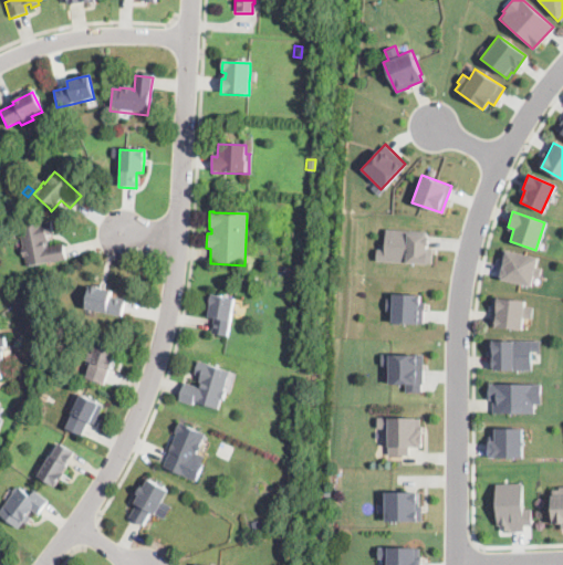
[(45,243),(47,248),(62,244),(65,260),(49,264),(49,262),(25,268),(23,258),(22,258),(20,249),(22,249),(18,229),(41,225),(40,223),(50,221),(53,236),(47,237),(48,242),(45,243)]
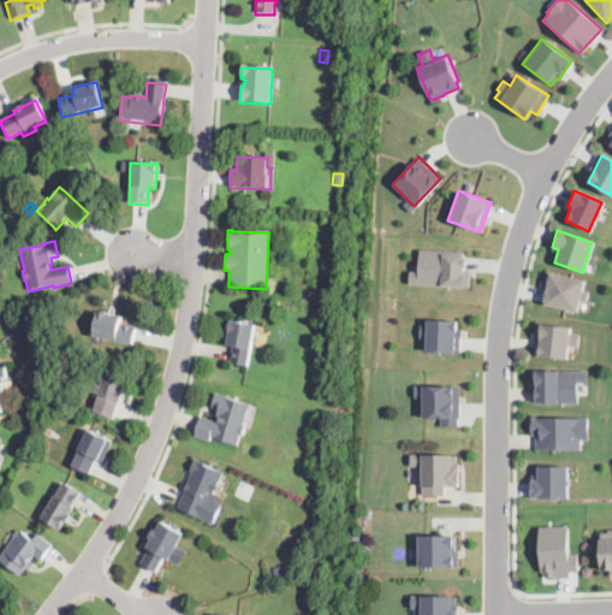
[(416,249),(463,252),(462,270),(468,271),(467,287),(406,283),(408,267),(416,267),(416,249)]
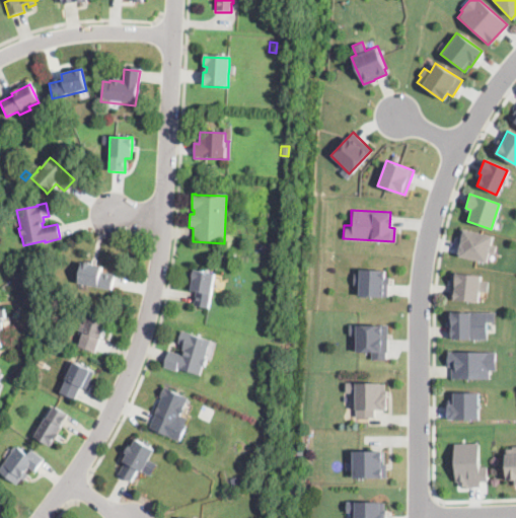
[(492,236),(486,262),(456,255),(459,242),(460,243),(463,229),(492,236)]
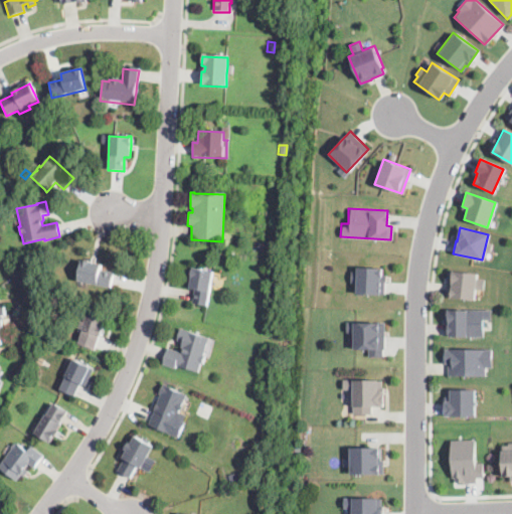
[(111,287),(110,289),(76,282),(80,264),(79,264),(79,262),(100,266),(99,271),(113,274),(111,287)]
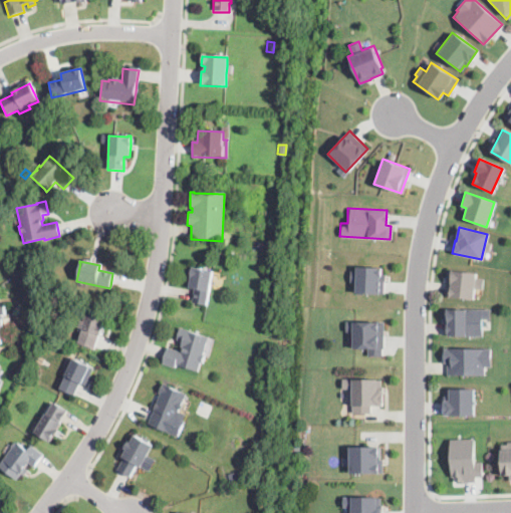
[(354,293),(381,293),(381,266),(354,266),(354,293)]
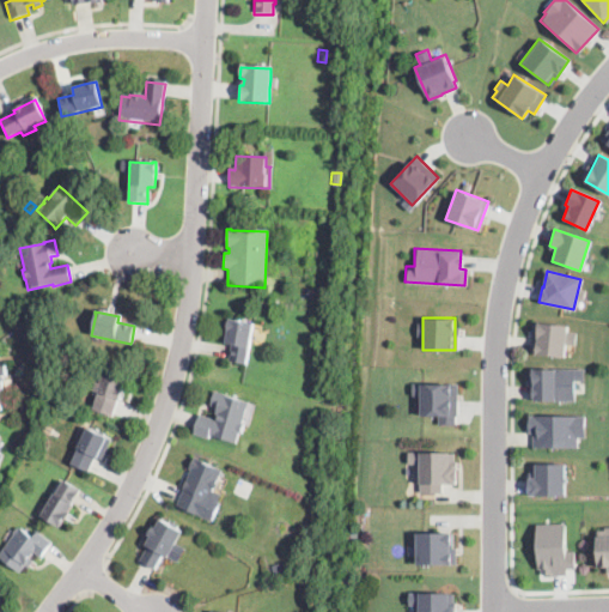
[(245,363),(245,365),(227,362),(230,345),(224,344),(229,320),(253,325),(245,363)]
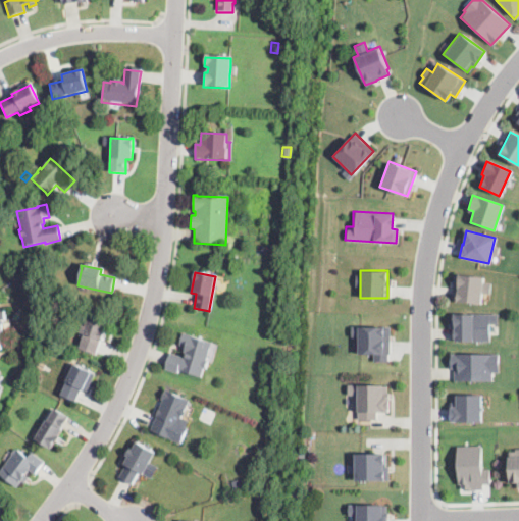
[(489,283),(488,293),(482,293),(481,303),(452,300),(453,287),(452,287),(453,273),(484,277),(483,282),(489,283)]
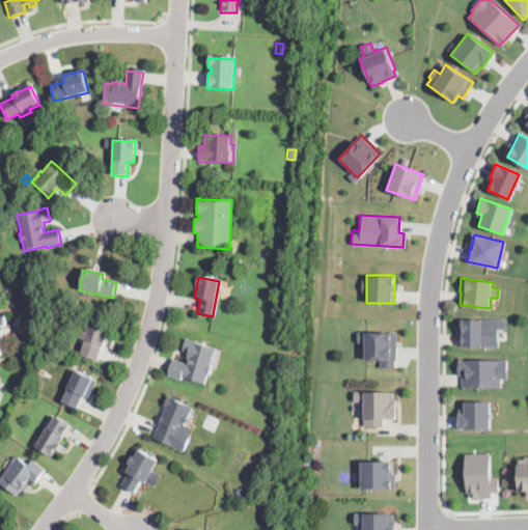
[(497,329),(497,346),(461,346),(461,342),(462,342),(462,334),(463,334),(463,333),(457,333),(457,318),(504,318),(504,329),(497,329)]
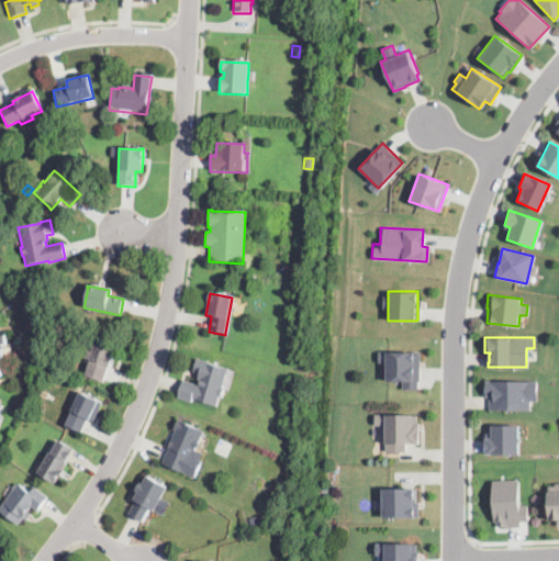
[(119,348),(115,356),(114,360),(113,360),(111,368),(107,367),(102,382),(85,376),(88,365),(84,362),(88,351),(91,352),(94,339),(119,348)]
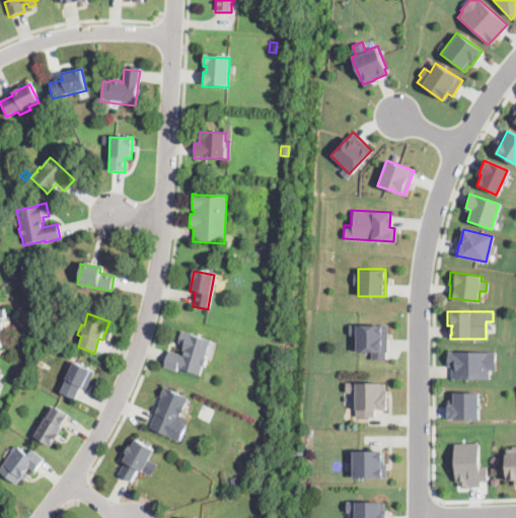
[(369,359),(385,359),(385,324),(356,324),(356,350),(369,350),(369,359)]
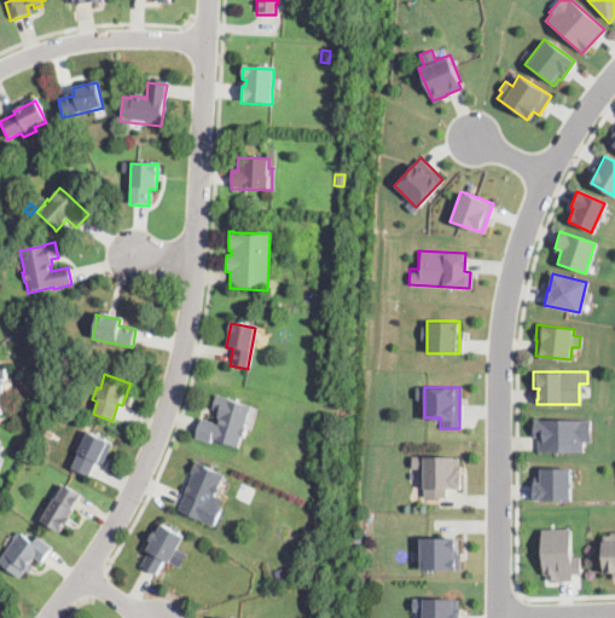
[(248,411),(243,428),(245,429),(243,438),(241,438),(238,448),(210,439),(209,444),(193,439),(195,434),(199,420),(216,425),(219,419),(216,417),(218,411),(212,410),(215,396),(249,408),(248,411)]
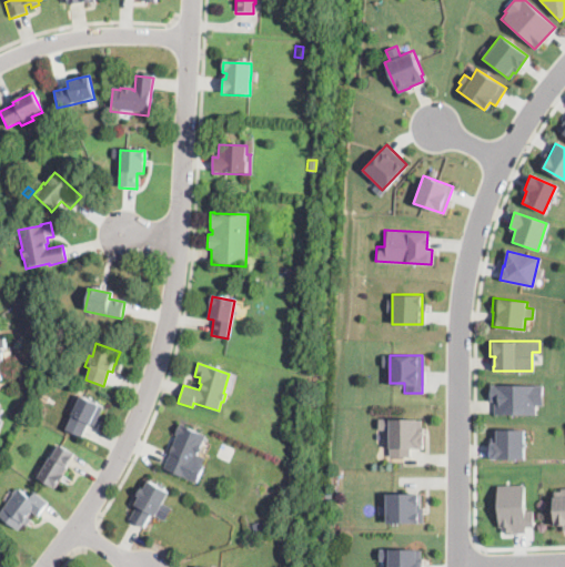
[(541,384),(541,405),(534,405),(534,414),(493,414),(493,401),(488,401),(488,384),(541,384)]
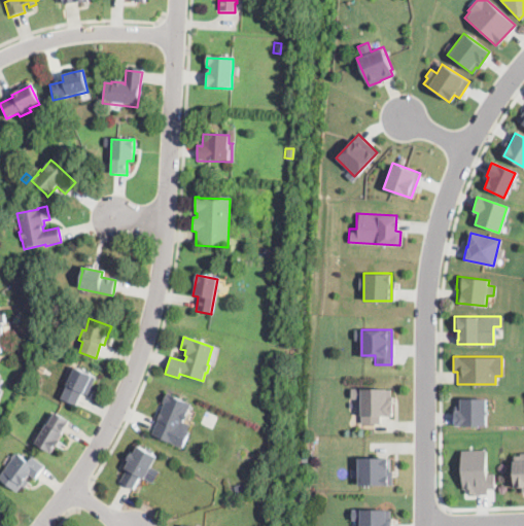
[(88,393),(85,396),(80,394),(75,407),(61,399),(67,386),(66,386),(74,369),(95,379),(88,393)]
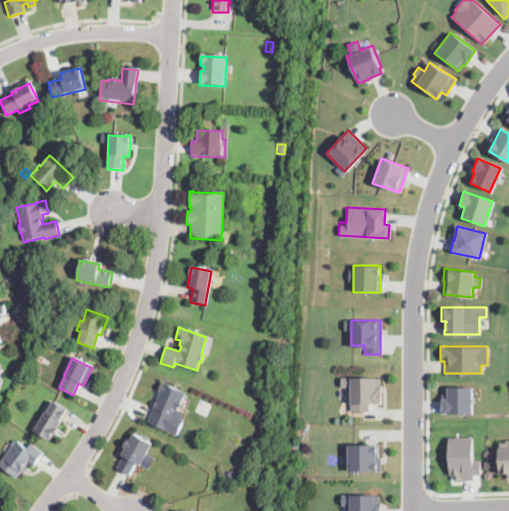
[(376,389),(382,389),(381,404),(370,404),(370,411),(349,411),(350,386),(341,386),(341,377),(376,378),(376,389)]
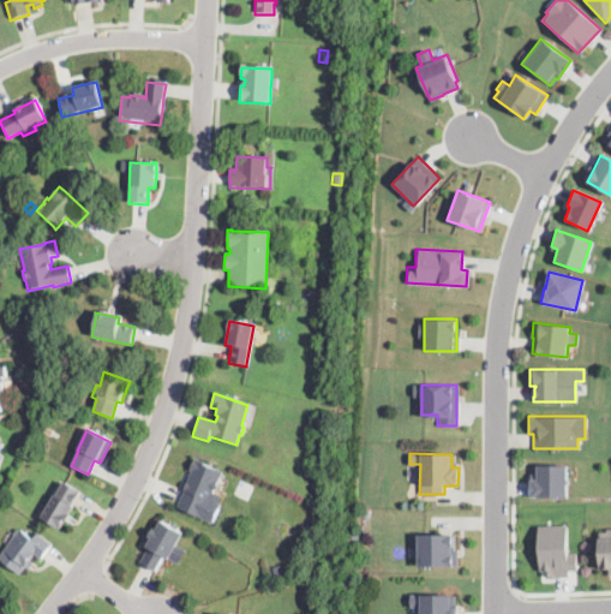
[(211,524),(211,525),(175,508),(183,493),(181,492),(190,472),(189,471),(190,466),(193,460),(221,474),(211,494),(220,498),(217,505),(220,506),(211,524)]
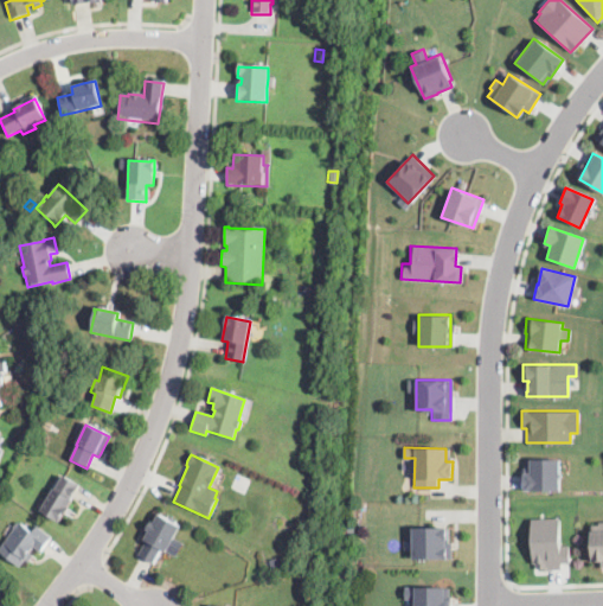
[(556,490),(556,459),(523,459),(523,490),(556,490)]
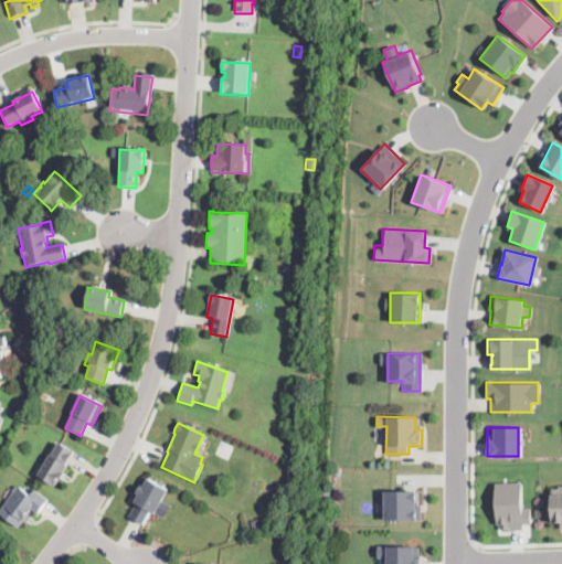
[(71,457),(65,465),(66,466),(62,472),(63,474),(60,480),(59,479),(54,487),(36,476),(49,456),(51,457),(57,445),(72,454),(71,457)]
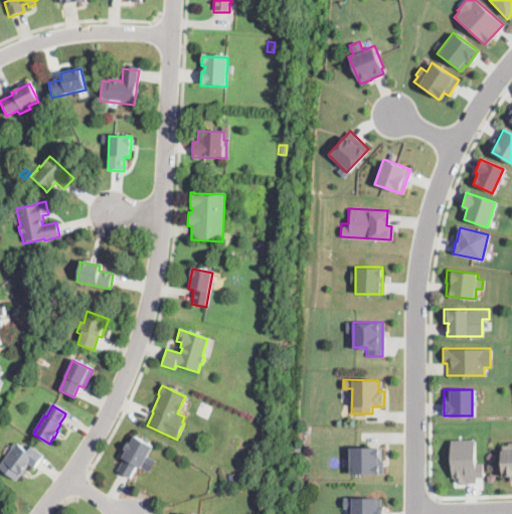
[(136,438),(151,447),(153,448),(140,469),(137,467),(130,480),(117,472),(123,460),(121,459),(125,452),(124,451),(128,443),(130,445),(134,437),(136,438)]
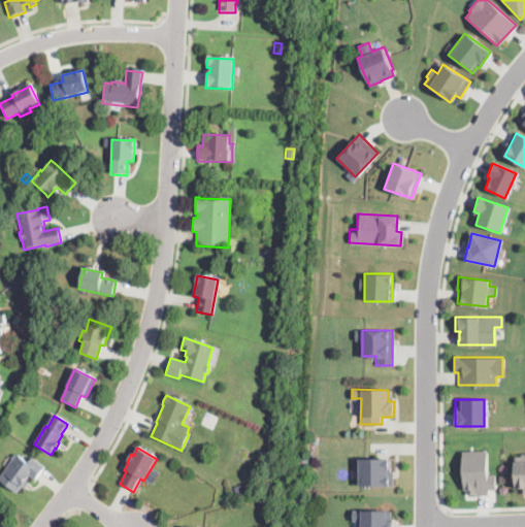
[(460,452),(462,490),(464,490),(464,497),(487,496),(486,490),(494,489),(493,474),(486,475),(485,451),(460,452)]
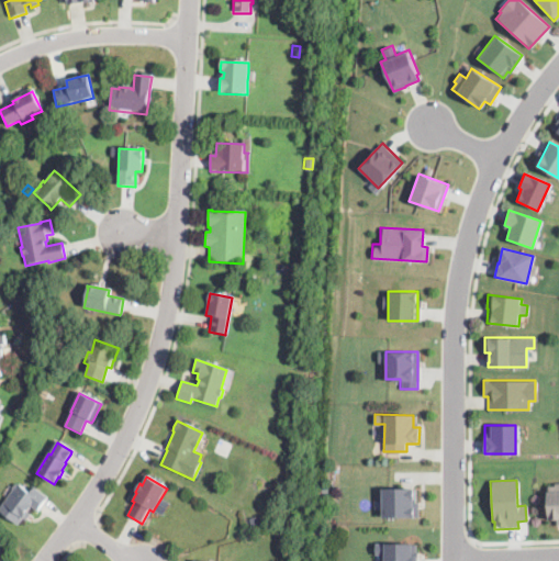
[(558,483),(558,525),(557,525),(556,518),(548,518),(548,485),(554,485),(554,483),(558,483)]
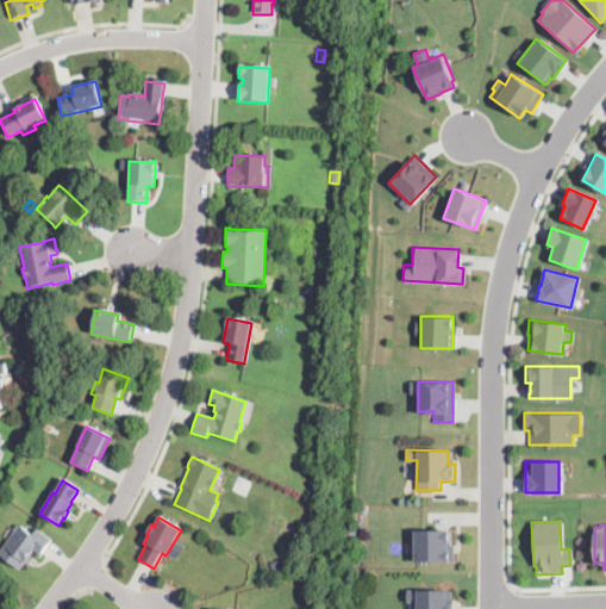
[(18,526),(31,535),(36,529),(51,541),(39,557),(32,551),(29,557),(32,559),(27,566),(24,564),(18,571),(6,563),(0,558),(0,551),(13,533),(12,530),(14,527),(17,527),(18,526)]
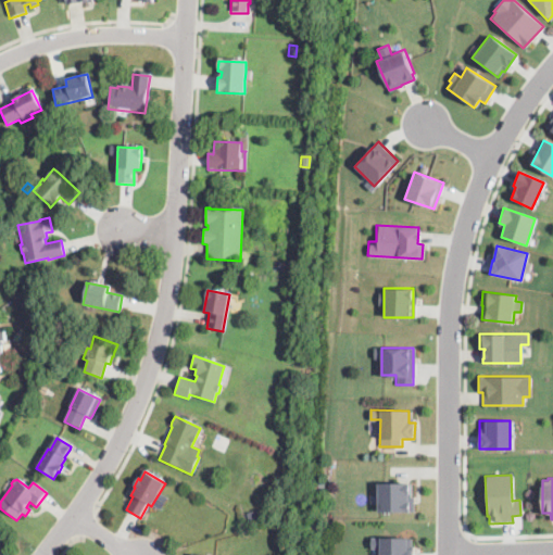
[(377,513),(377,483),(410,484),(410,514),(377,513)]
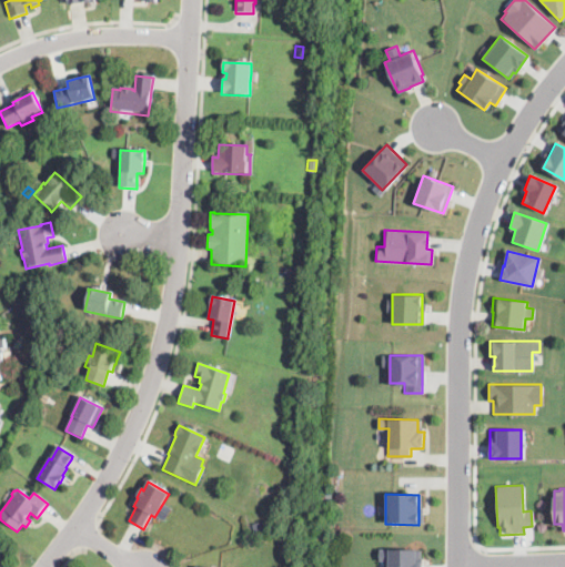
[(390,566),(390,559),(379,559),(379,550),(421,552),(421,566),(390,566)]
